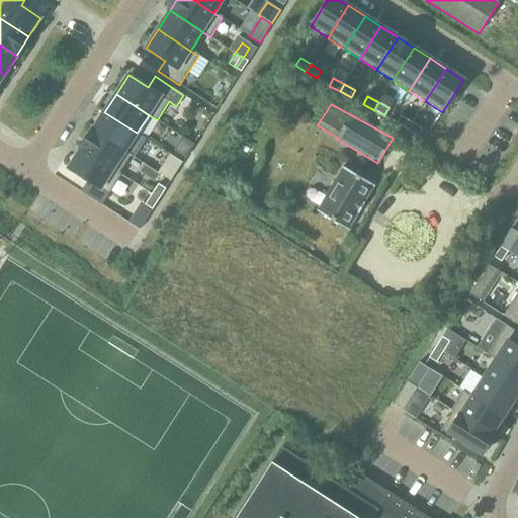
[(137,133),(104,112),(93,131),(124,151),(137,133)]
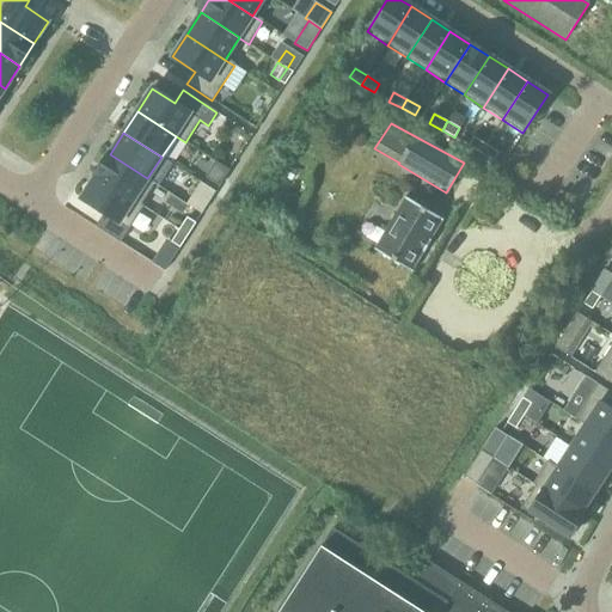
[(487,145),(473,138),(469,146),(481,153),(487,145)]
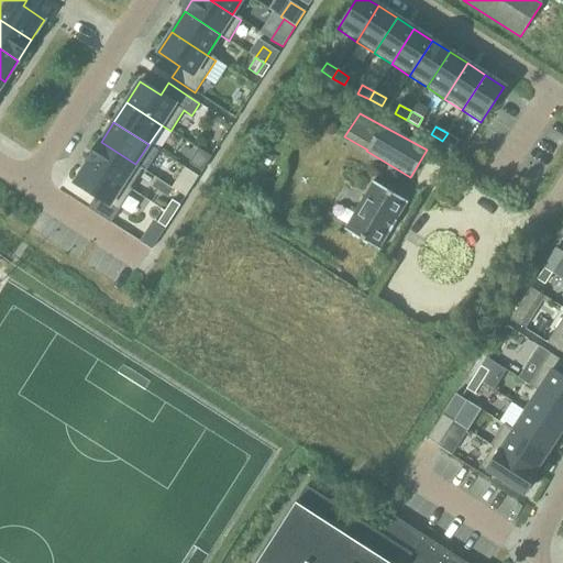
[(459,141),(448,133),(442,141),(453,148),(459,141)]
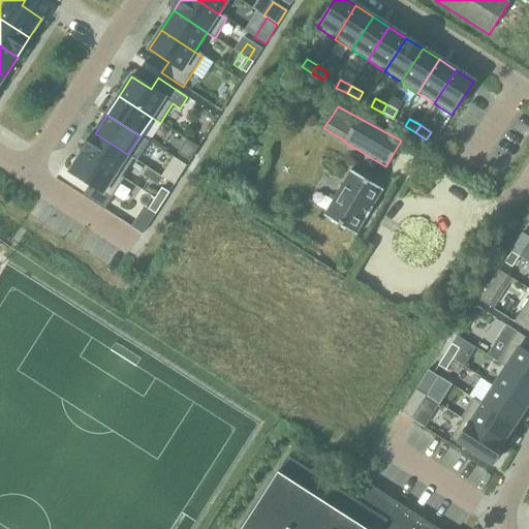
[(134,159),(94,133),(83,152),(122,177),(134,159)]
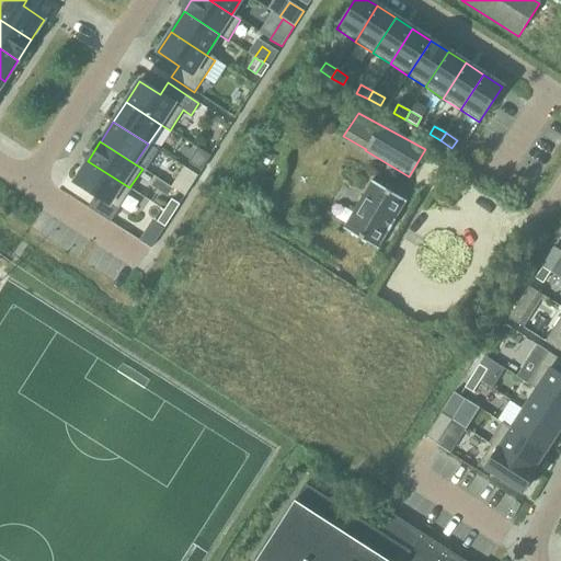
[(210,157),(197,148),(187,162),(201,171),(210,157)]
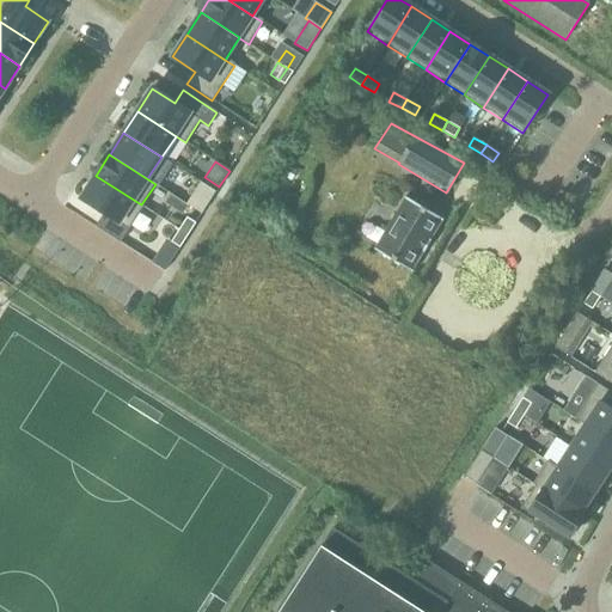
[(96,176),(80,199),(104,213),(96,226),(121,243),(144,207),(141,204),(96,176)]
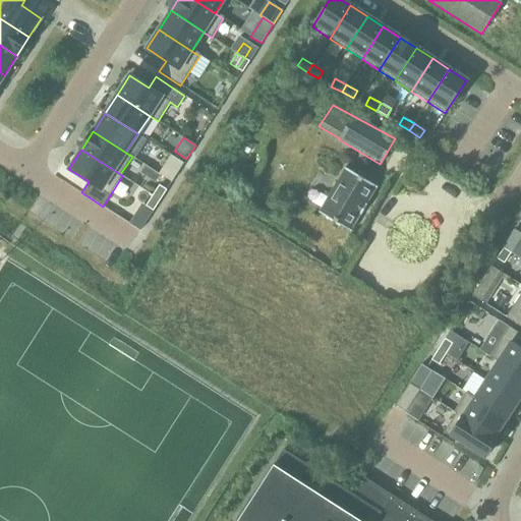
[(183,164),(172,156),(160,174),(172,181),(183,164)]
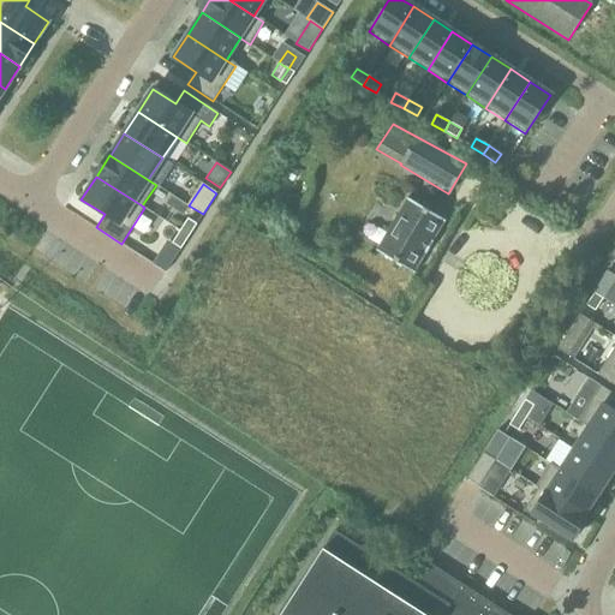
[(413,270),(445,219),(408,196),(376,249),(413,270)]
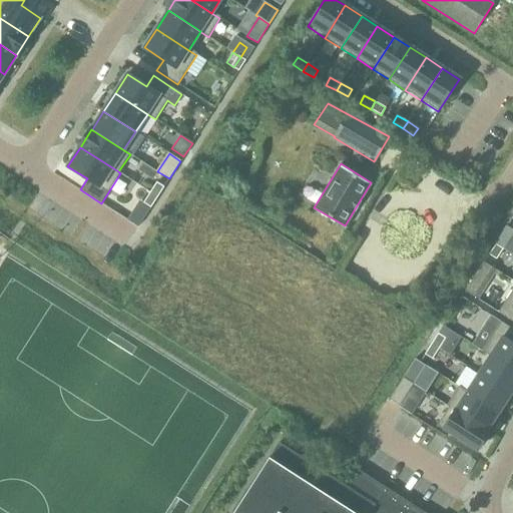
[(164,187),(156,182),(150,192),(157,197),(164,187)]
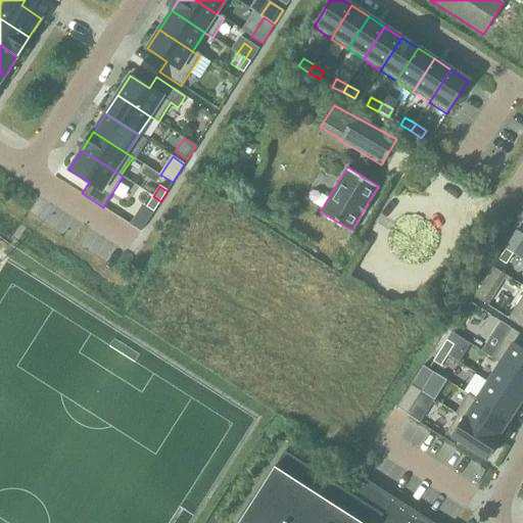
[(202,189),(197,197),(206,203),(211,195),(202,189)]
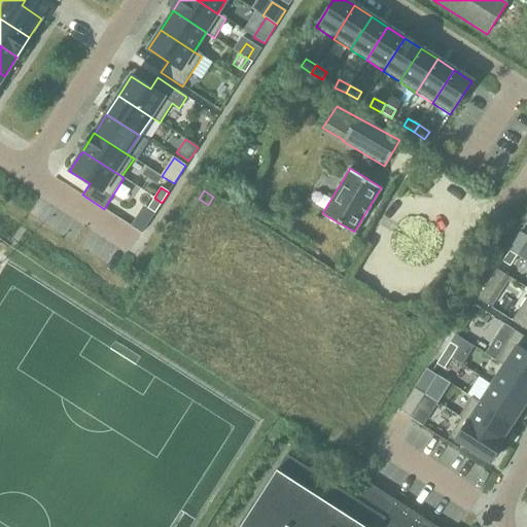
[(162,203),(154,198),(147,208),(154,213),(162,203)]
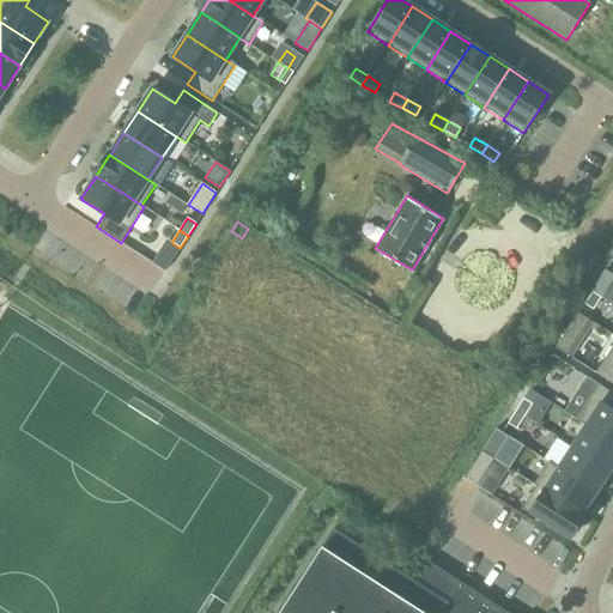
[(611,278),(604,274),(593,292),(599,296),(611,278)]
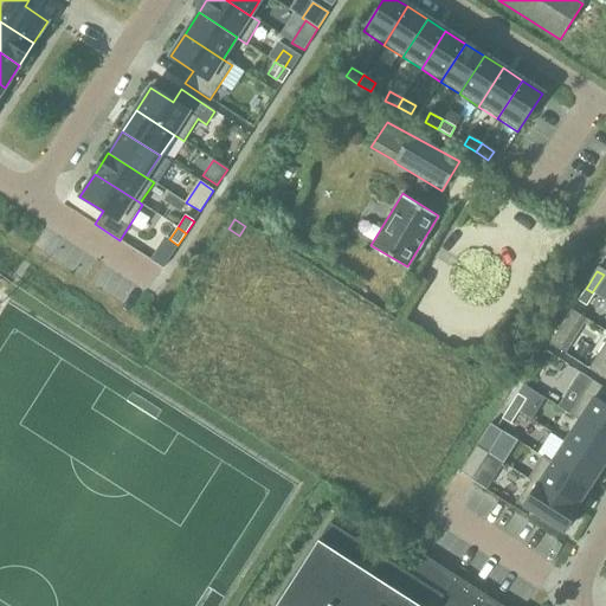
[(594,294),(586,289),(578,301),(586,307),(594,294)]
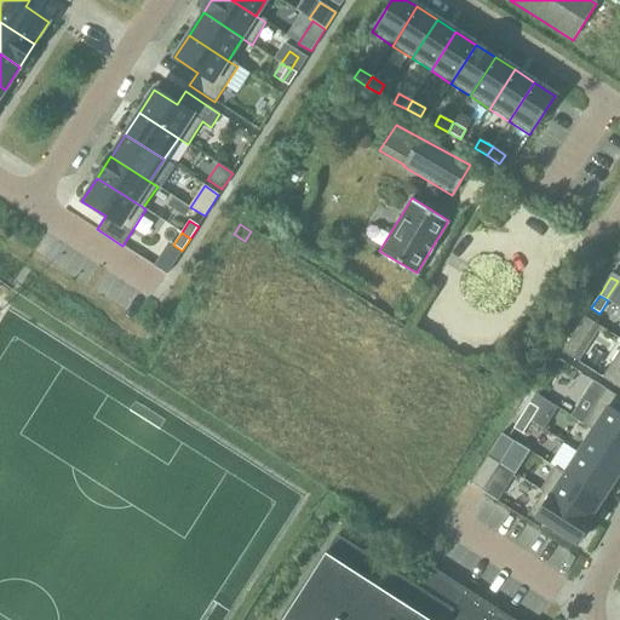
[(365,303),(359,310),(366,315),(372,306),(365,303)]
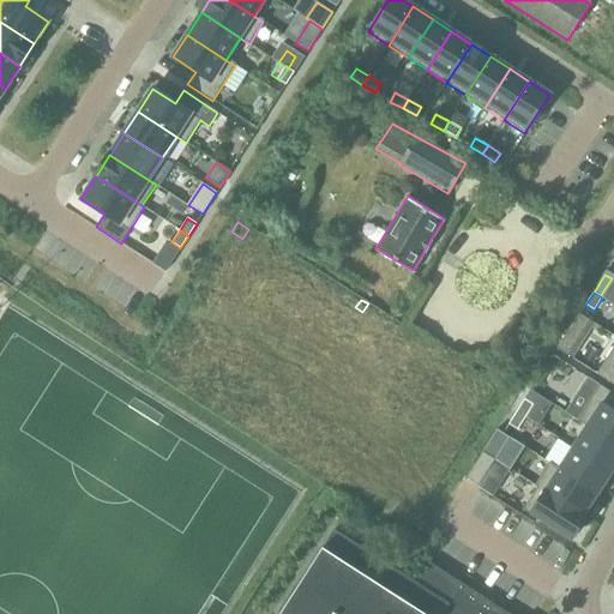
[(368,305),(363,313),(371,318),(375,309),(368,305)]
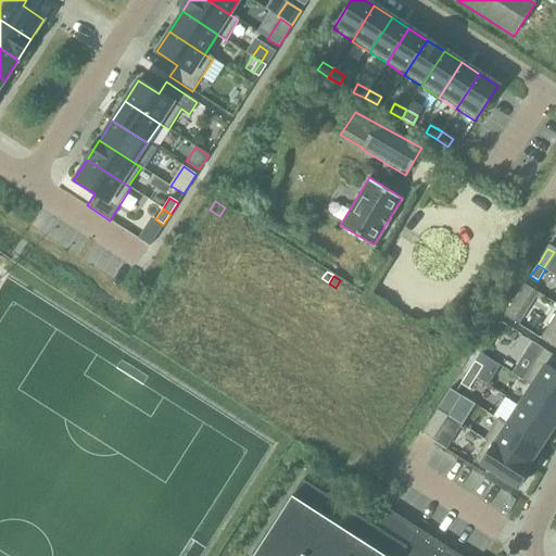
[(535,291),(525,285),(505,316),(516,323),(535,291)]
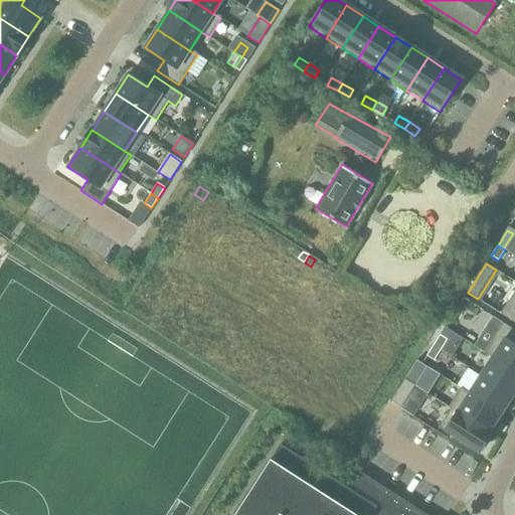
[(514,290),(500,314),(514,323),(514,290)]
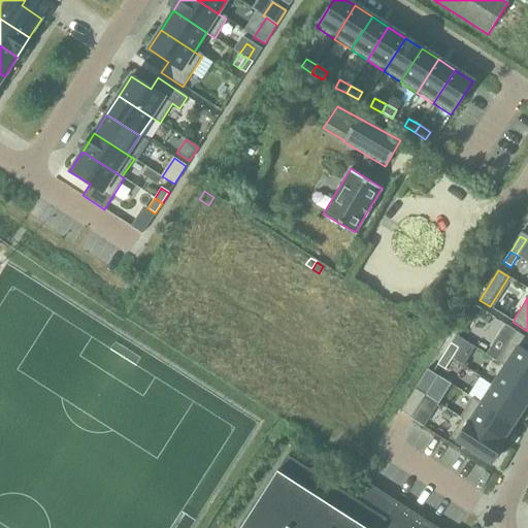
[(421,328),(415,336),(424,340),(428,333),(421,328)]
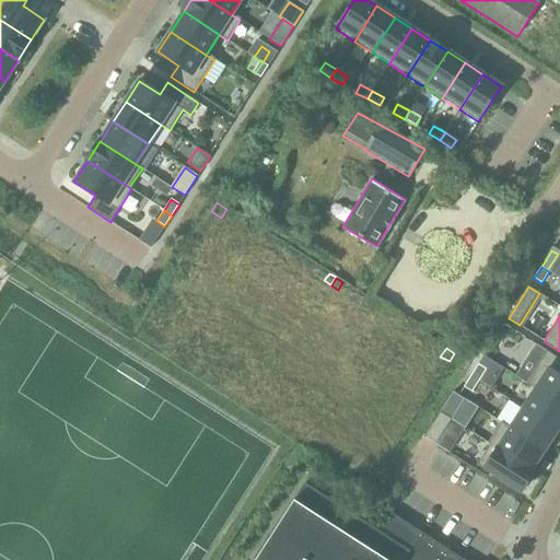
[(559,359),(547,351),(525,383),(527,384),(559,404),(559,359)]
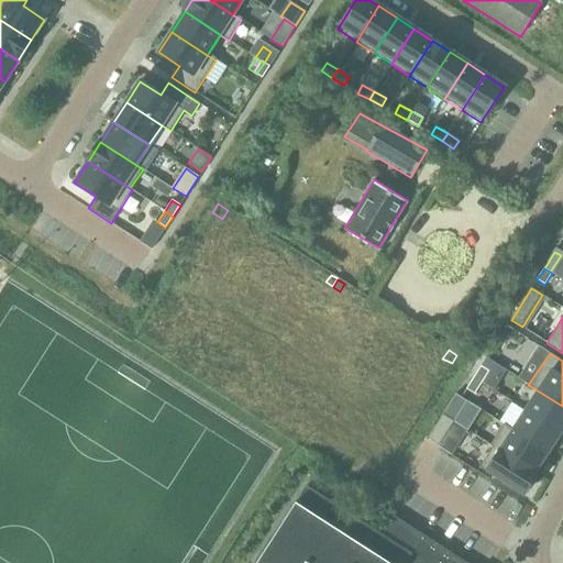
[(489,371),(481,366),(474,377),(482,383),(489,371)]
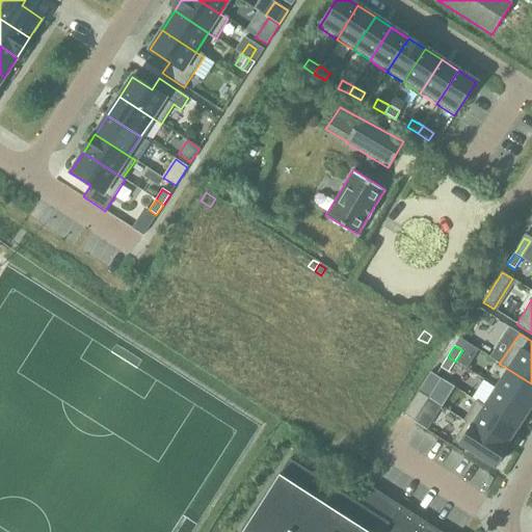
[(455,362),(448,356),(441,368),(448,372),(455,362)]
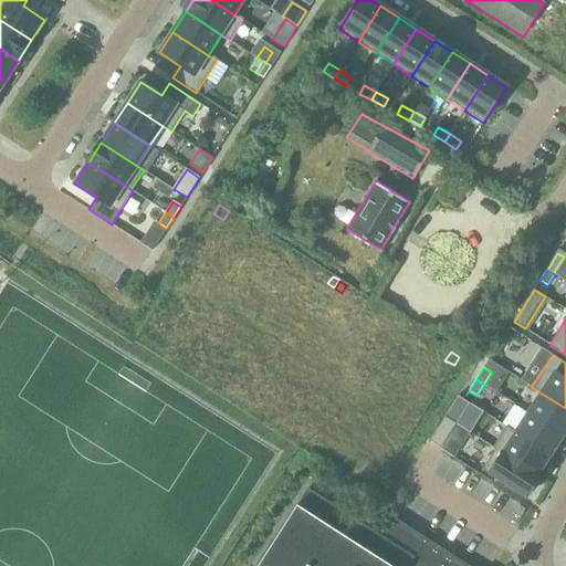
[(565,430),(565,408),(533,388),(521,408),(564,436),(565,430)]
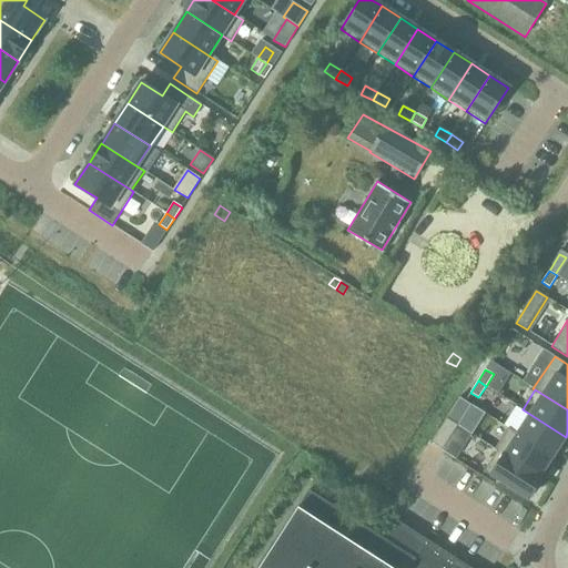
[(462,411),(454,405),(446,417),(455,422),(462,411)]
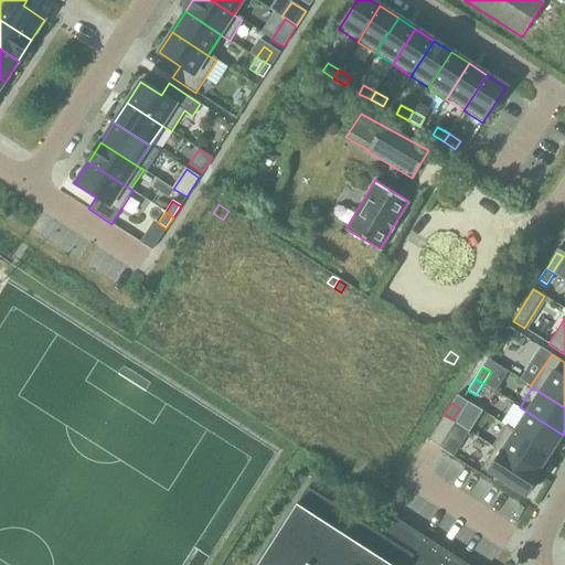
[(563,435),(520,407),(507,427),(550,455),(563,435)]
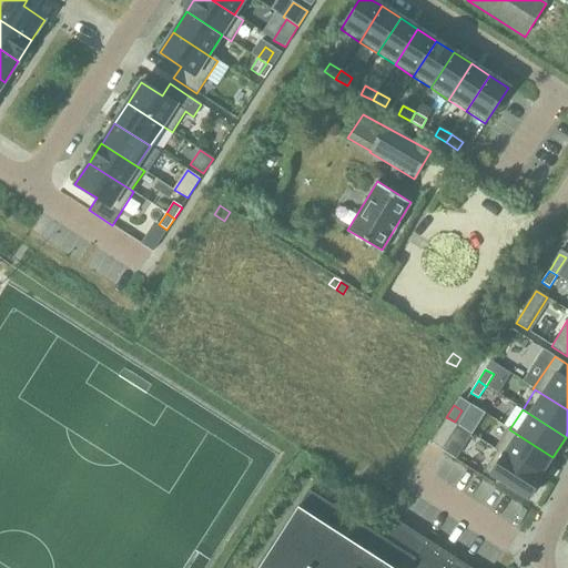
[(458,425),(446,417),(430,442),(443,449),(458,425)]
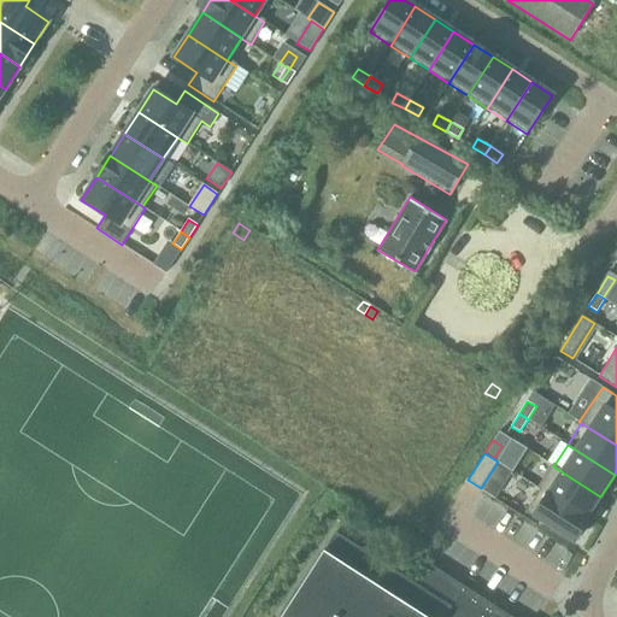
[(552,465),(538,488),(539,489),(589,519),(591,517),(588,515),(600,497),(553,466),(552,465)]
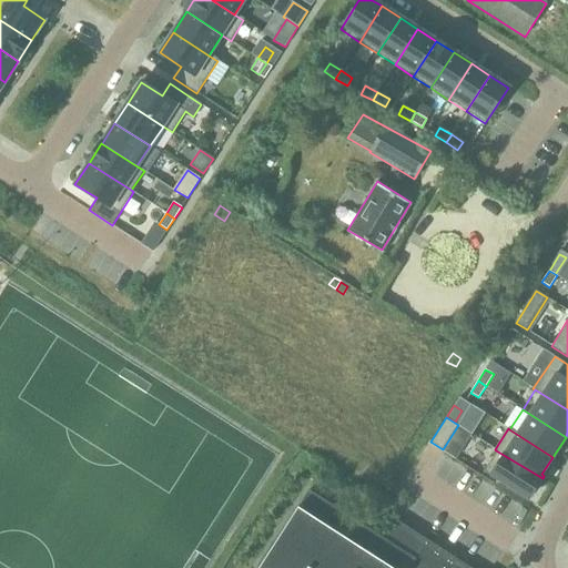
[(528,499),(543,478),(496,450),(484,470),(528,499)]
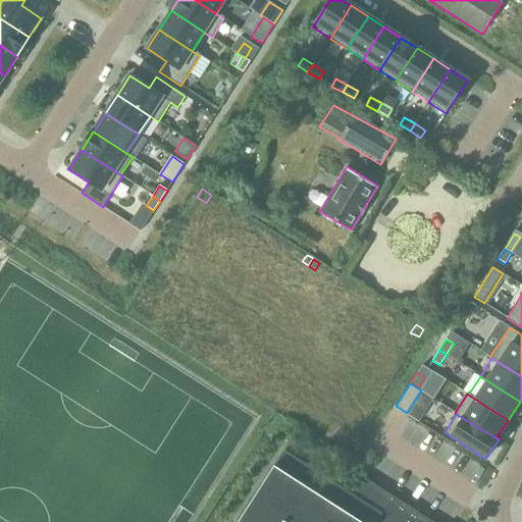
[(433,521),(366,478),(354,496),(285,451),(239,521),(433,521)]
